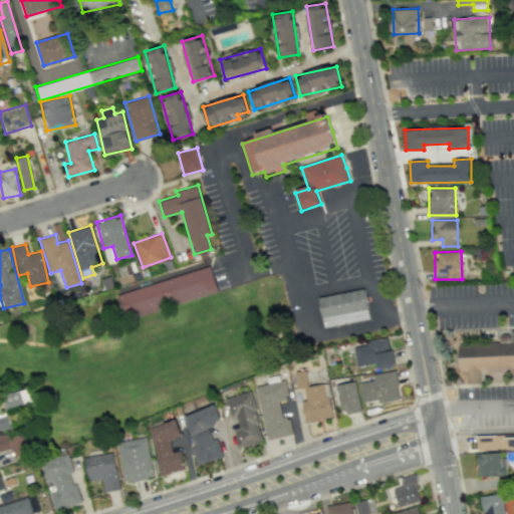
[(116,292),(123,318),(218,293),(211,267),(116,292)]
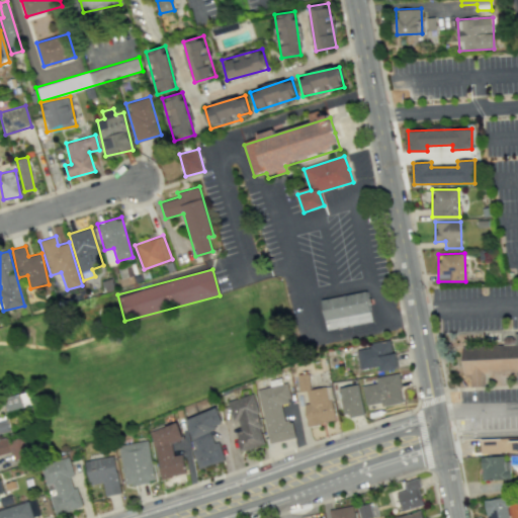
[(369,294),(376,331),(357,335),(356,329),(330,334),(324,304),(369,294)]
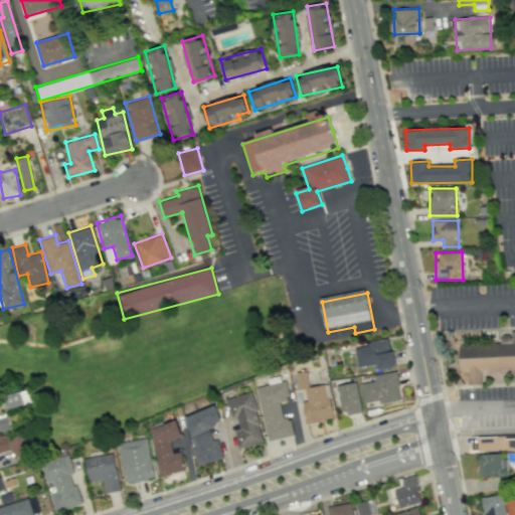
[(514,330),(510,330),(511,337),(507,334),(502,334),(500,337),(500,343),(460,345),(461,371),(468,371),(468,384),(481,383),(480,370),(513,369),(513,380),(514,379),(514,330)]
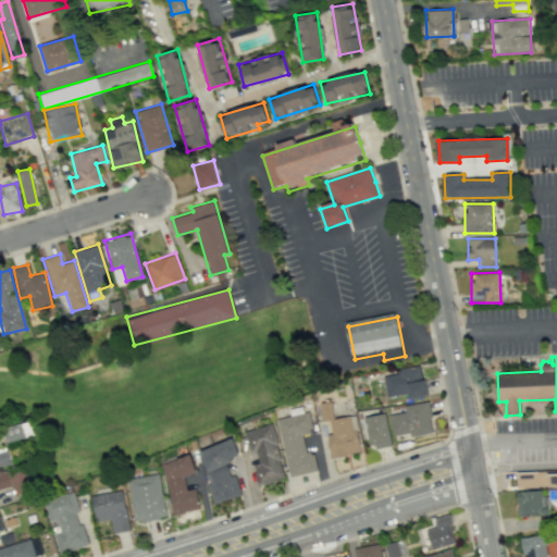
[(383,376),(386,397),(408,393),(409,398),(426,395),(420,364),(397,369),(398,373),(383,376)]
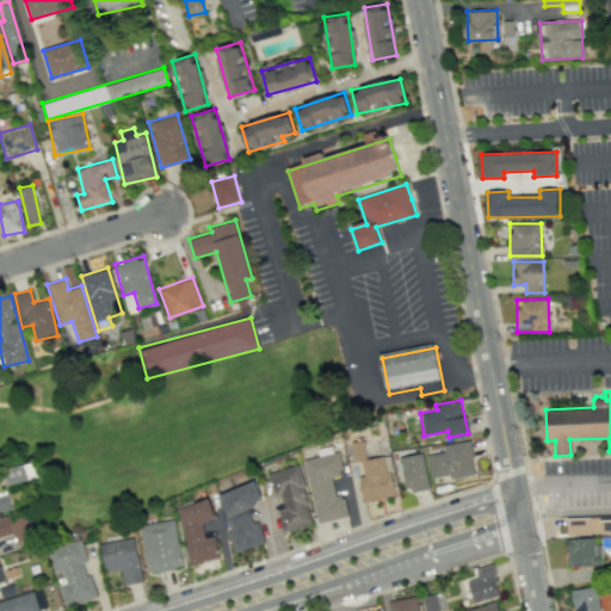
[(362,501),(393,497),(387,456),(366,458),(363,440),(350,443),(353,462),(360,461),(363,475),(358,476),(362,501)]
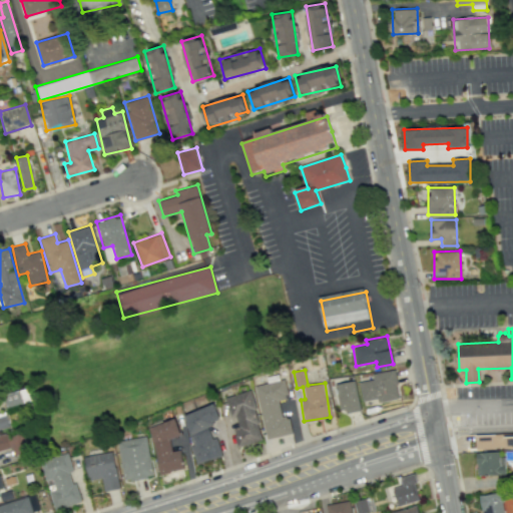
[(372,373),(373,380),(359,381),(362,401),(377,399),(378,402),(398,399),(394,370),(372,373)]
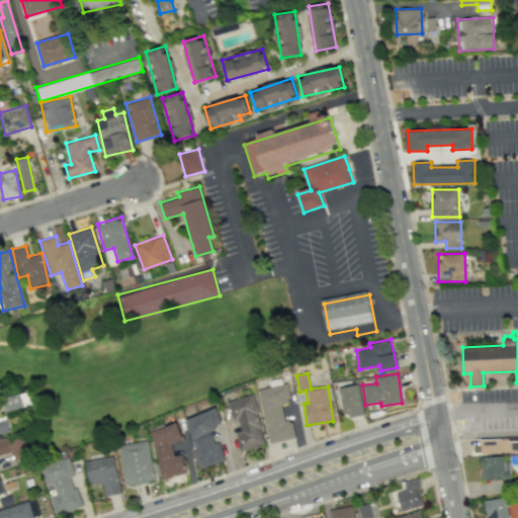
[(269,443),(294,437),(291,420),(284,421),(281,405),(291,403),(286,382),(257,390),(269,443)]
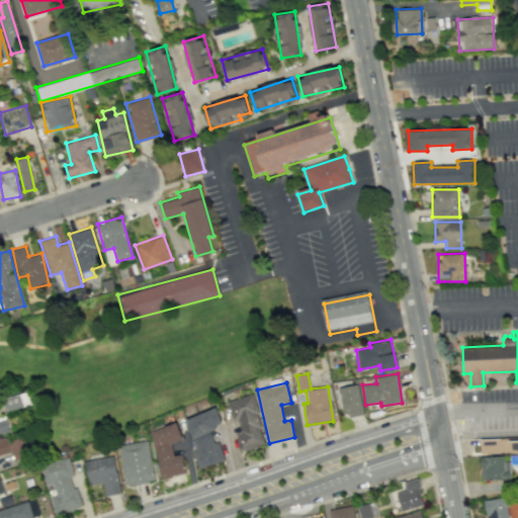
[(339,386),(342,416),(362,414),(359,384),(339,386)]
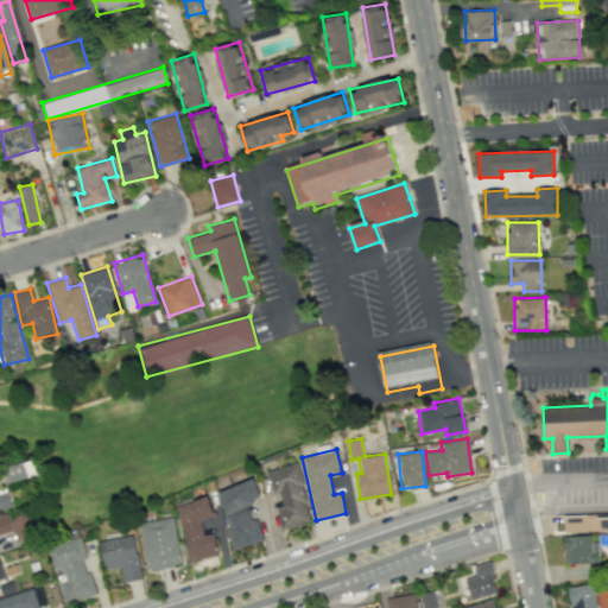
[(2,468),(7,485),(37,474),(32,458),(2,468)]
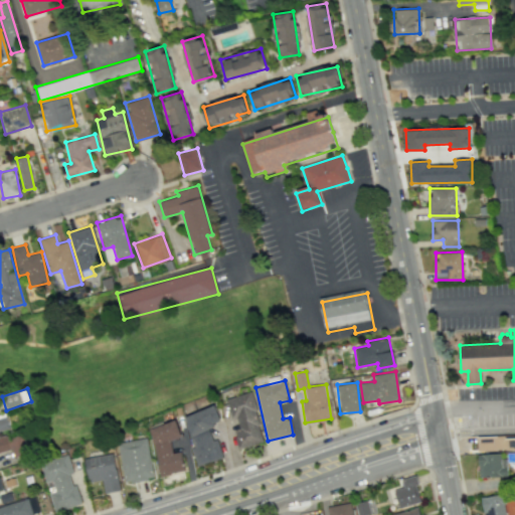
[(225,398),(231,419),(236,417),(239,427),(233,430),(238,449),(264,442),(249,391),(225,398)]
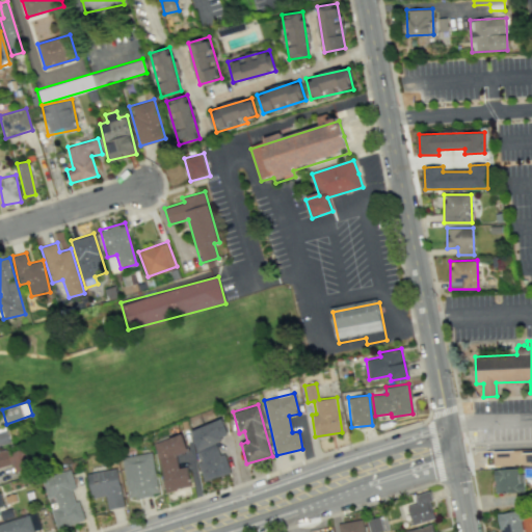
[(188,430),(205,481),(230,473),(223,452),(219,454),(215,442),(228,436),(222,419),(188,430)]
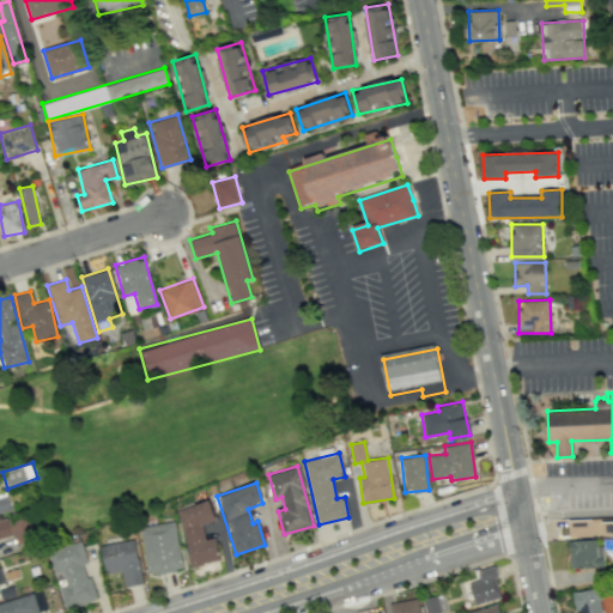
[(0,511),(10,510),(6,495),(0,496),(0,511)]
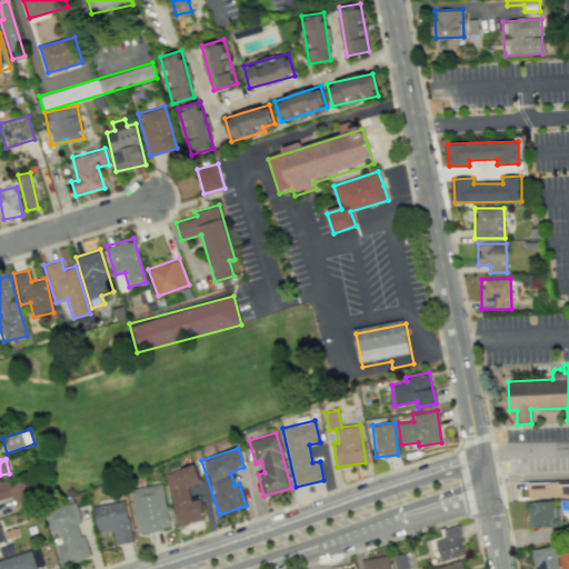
[(176,526),(203,520),(199,499),(190,500),(188,486),(199,483),(196,465),(166,470),(176,526)]
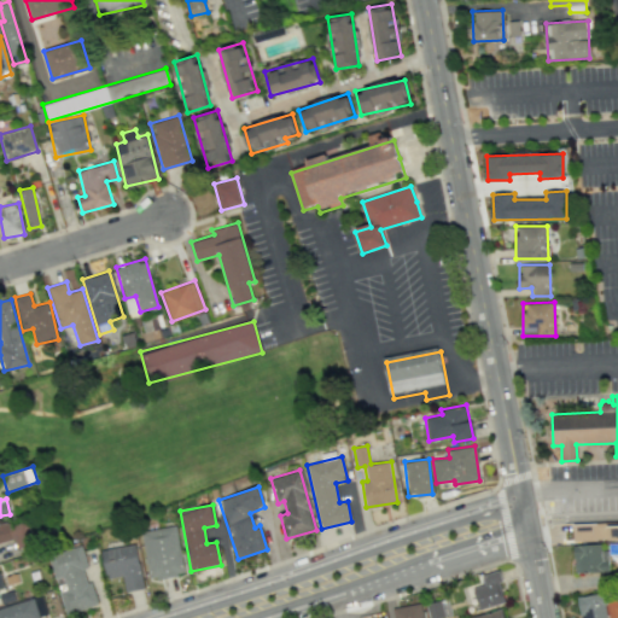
[(0,524),(0,542),(13,538),(16,548),(29,543),(23,519),(0,524)]
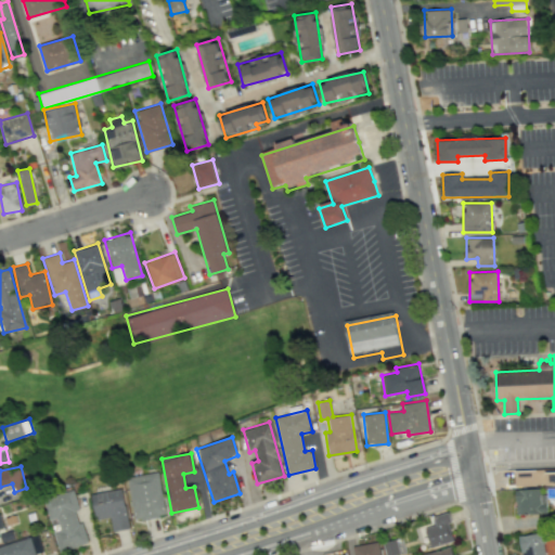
[(554,483),(554,469),(514,470),(515,486),(554,483)]
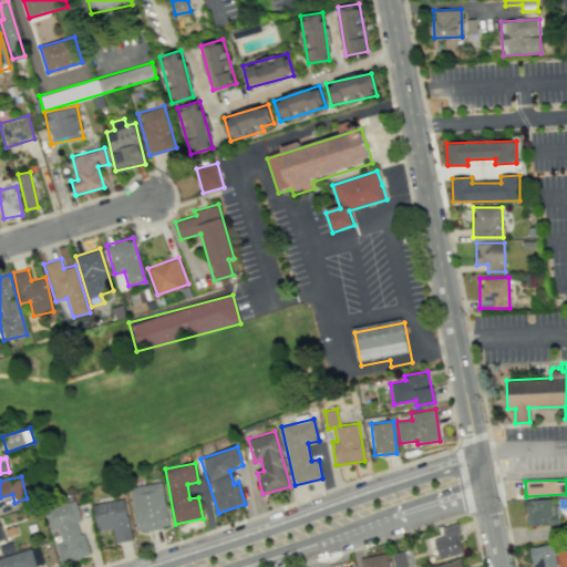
[(131,486),(135,532),(167,527),(163,483),(131,486)]
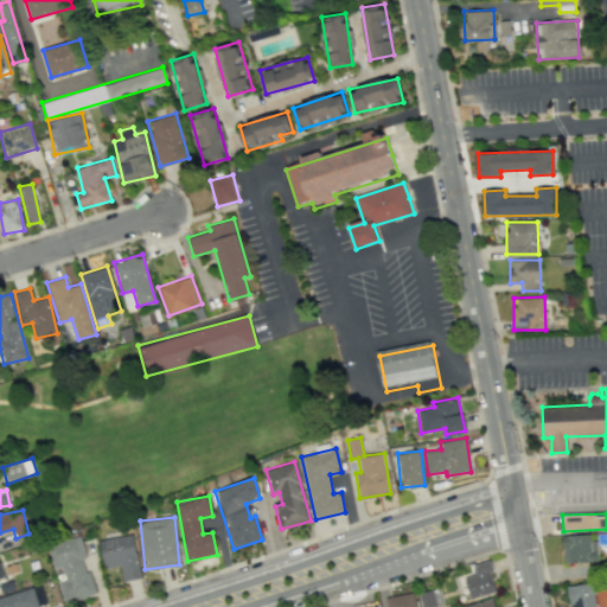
[(100,540),(104,568),(120,566),(123,581),(141,577),(134,534),(100,540)]
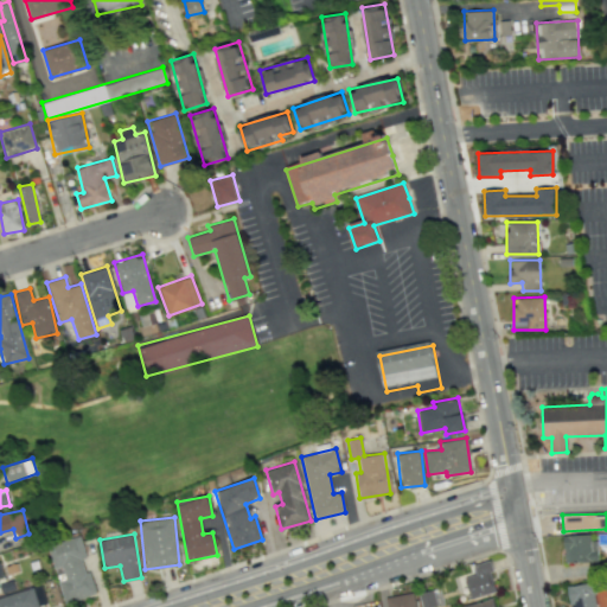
[(595,534),(563,535),(564,562),(595,561),(595,534)]
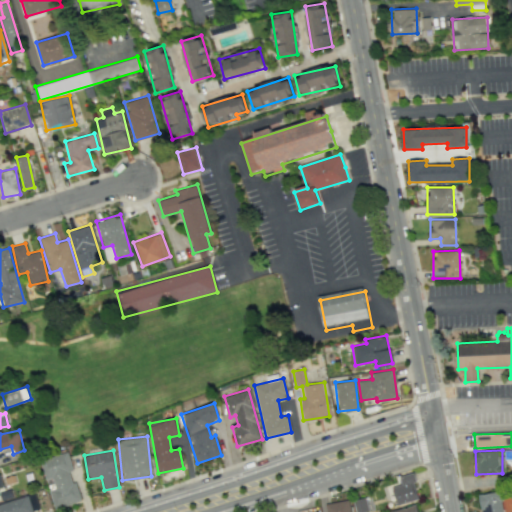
[(80,502),(72,471),(73,470),(68,452),(40,459),(45,479),(53,477),(56,488),(50,490),(55,508),(80,502)]
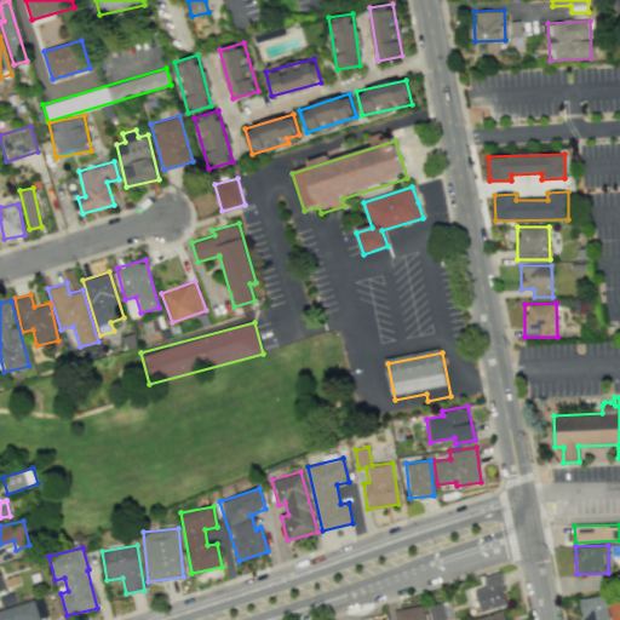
[(486,586),(474,590),(480,612),(507,603),(498,572),(482,577),(486,586)]
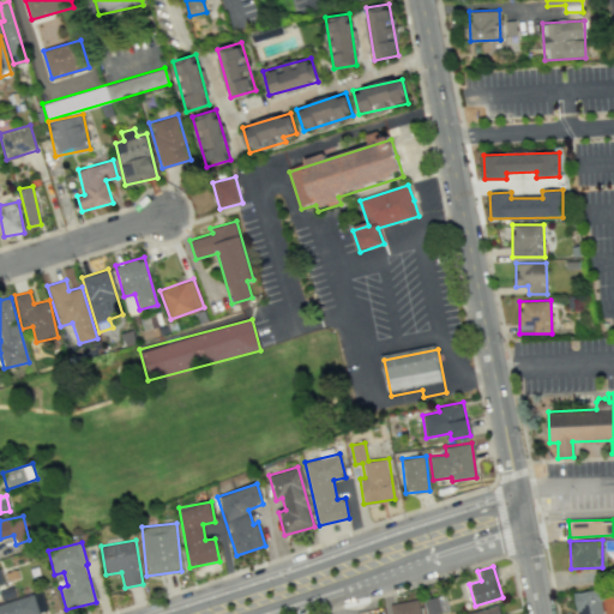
[(576,613),(603,613),(600,588),(573,593),(576,613)]
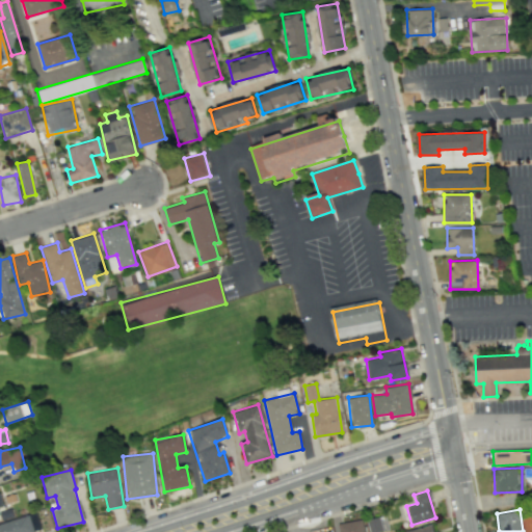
[(0,522),(0,531),(33,531),(29,514),(0,522)]
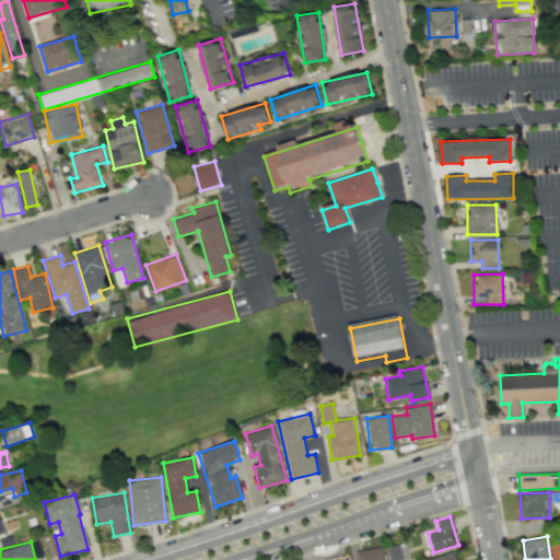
[(388,559),(393,559),(407,557),(405,543),(386,547),(388,559)]
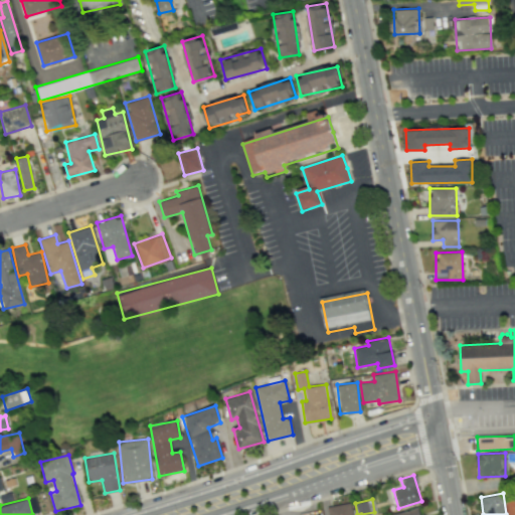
[(352,514),(351,502),(327,507),(328,514),(352,514)]
